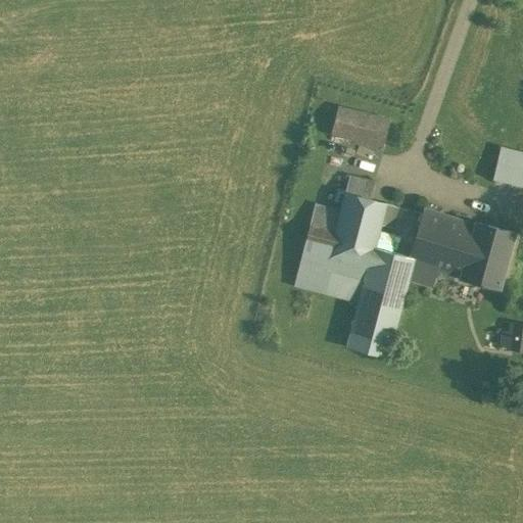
[(339,107),(332,133),(384,146),(390,120),(339,107)]
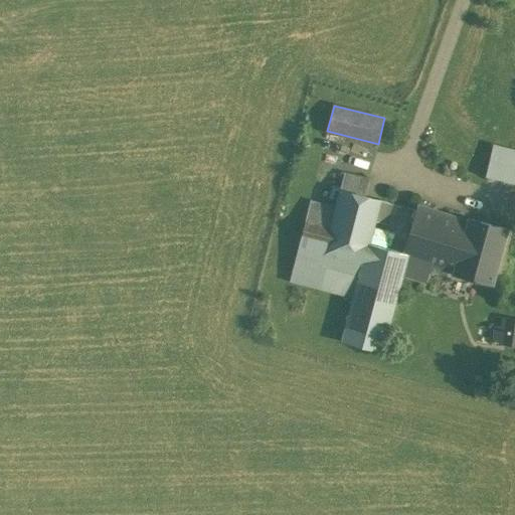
[(514,150),(495,145),(487,176),(514,182),(514,150)]
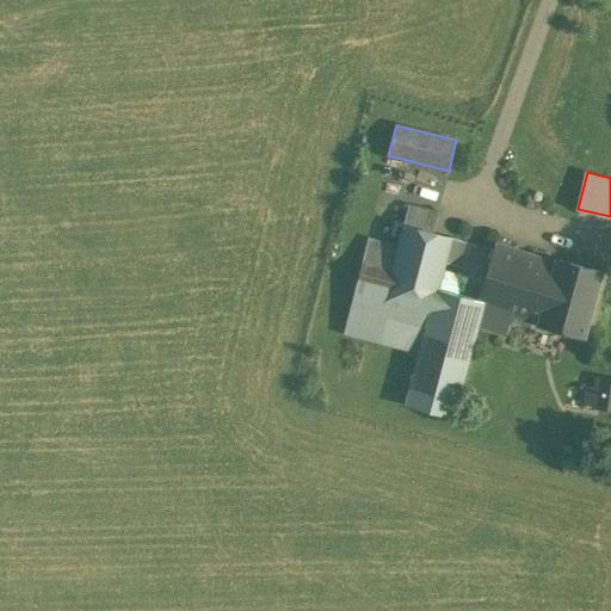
[(409,207),(405,224),(432,232),(438,214),(409,207)]
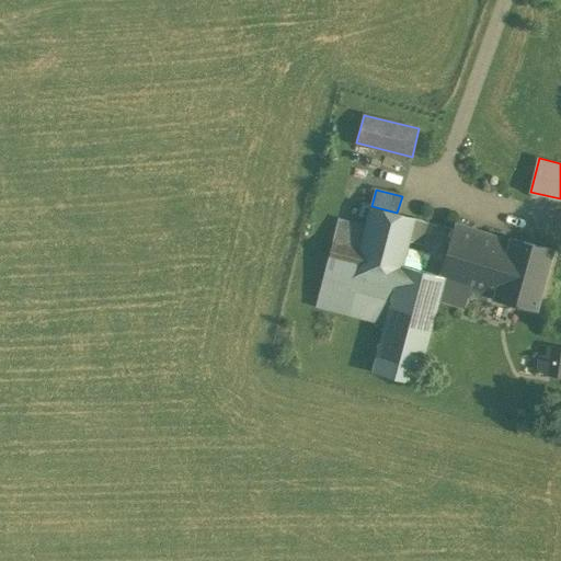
[(317,305),(386,323),(401,265),(403,265),(411,235),(415,218),(397,213),(371,206),(370,206),(366,226),(339,218),(317,305)]
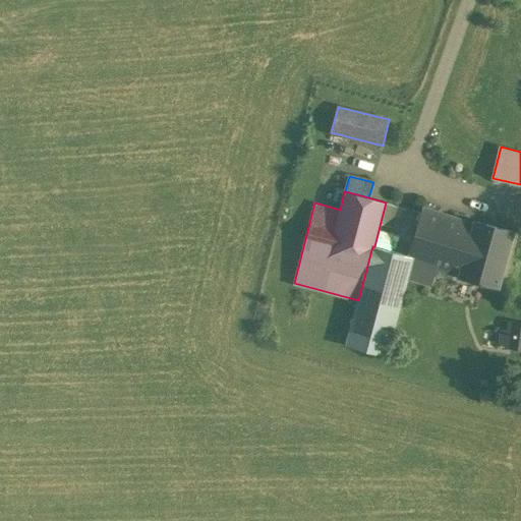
[(386,203),(382,218),(393,221),(397,206),(386,203)]
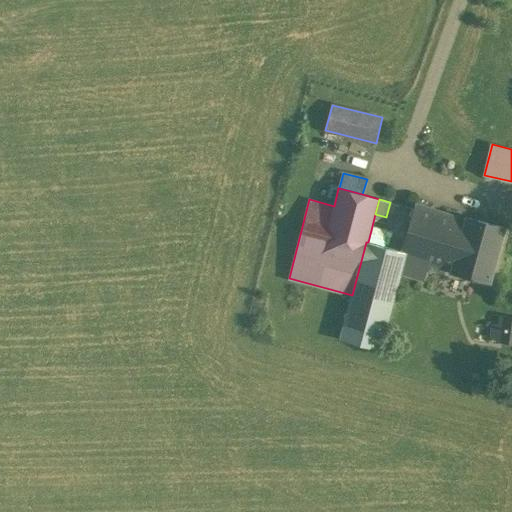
[(416,206),(404,251),(406,252),(401,272),(422,278),(428,261),(452,269),(453,269),(465,221),(416,206)]
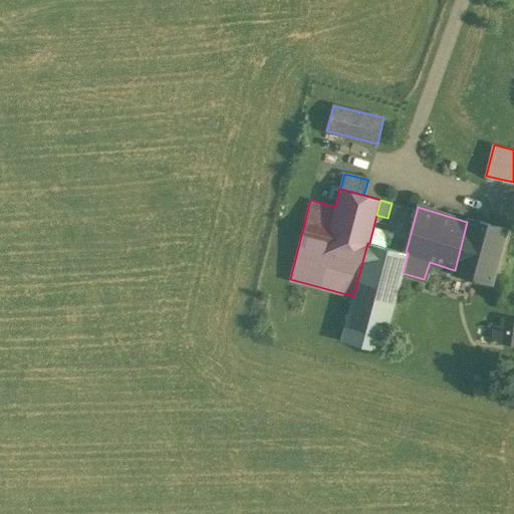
[(454,270),(454,272),(491,281),(504,229),(467,219),(467,222),(455,270),(454,270)]
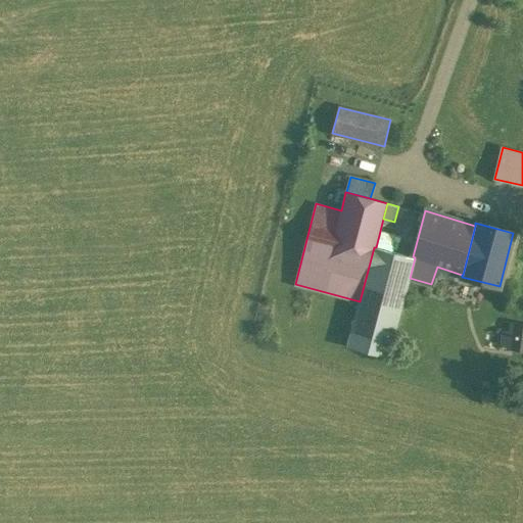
[(374,247),(360,301),(347,346),(388,358),(410,278),(415,257),(413,256),(376,247),(374,247)]
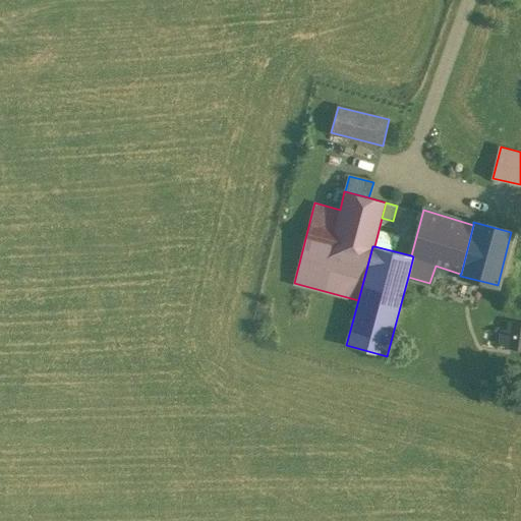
[(520,324),(509,323),(506,347),(520,348),(520,324)]
